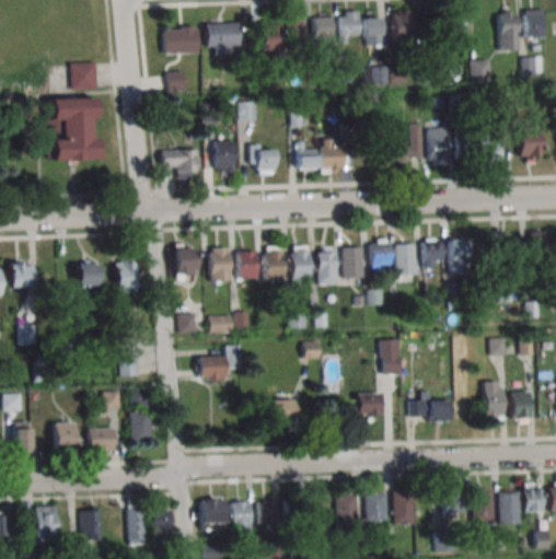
[(546,38),(546,10),(526,10),(526,38),(546,38)]
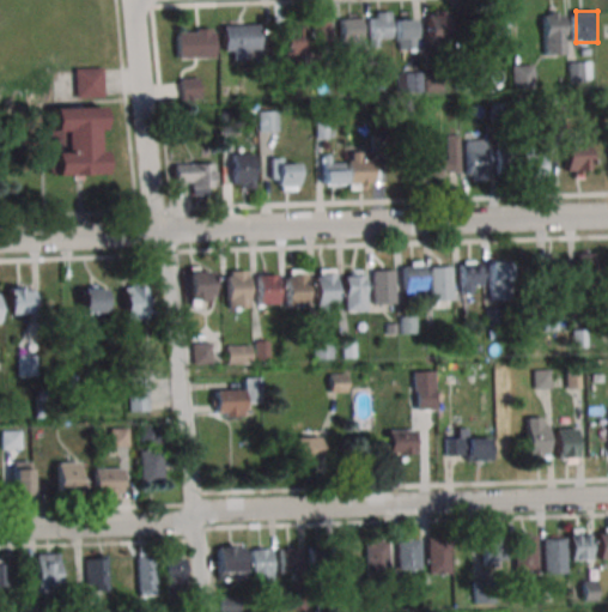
[(547,55),(570,55),(570,12),(547,12),(547,55)]
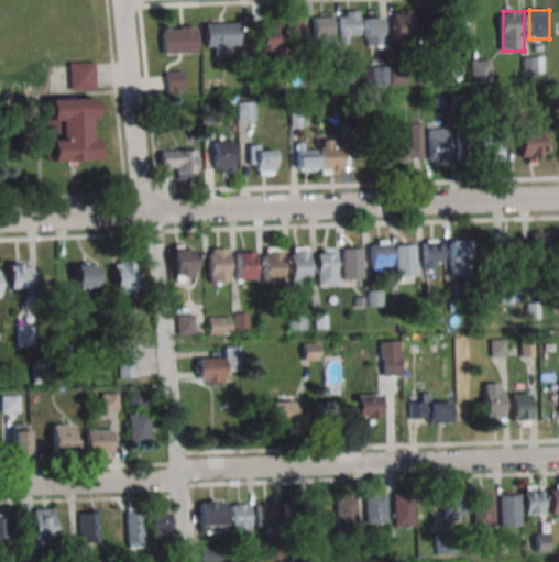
[(343,12),(343,43),(362,43),(362,12),(343,12)]
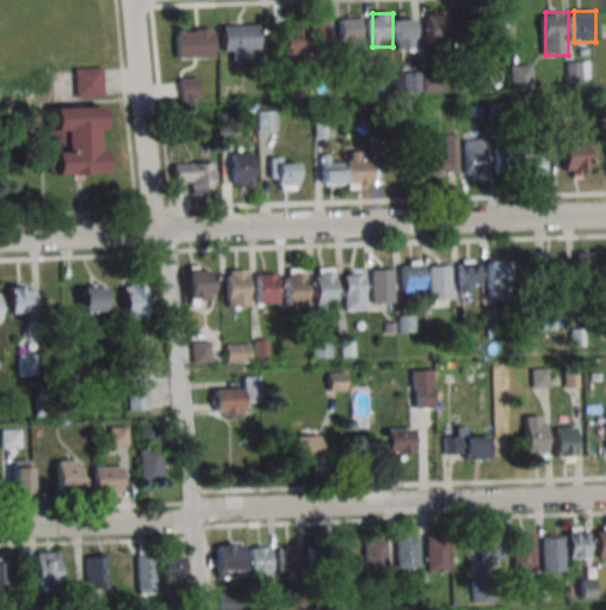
[(450,13),(430,13),(430,44),(450,44),(450,13)]
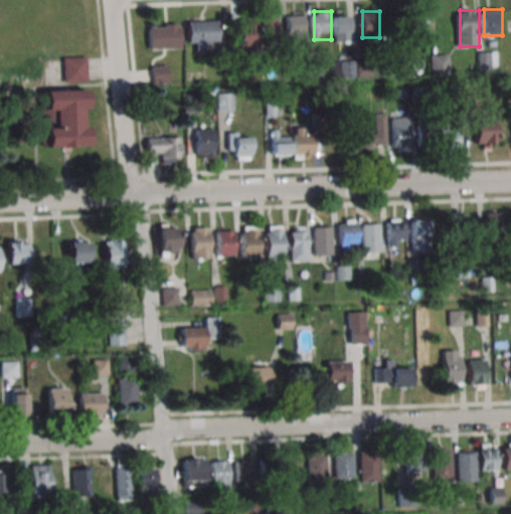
[(409,13),(409,31),(430,31),(430,13),(409,13)]
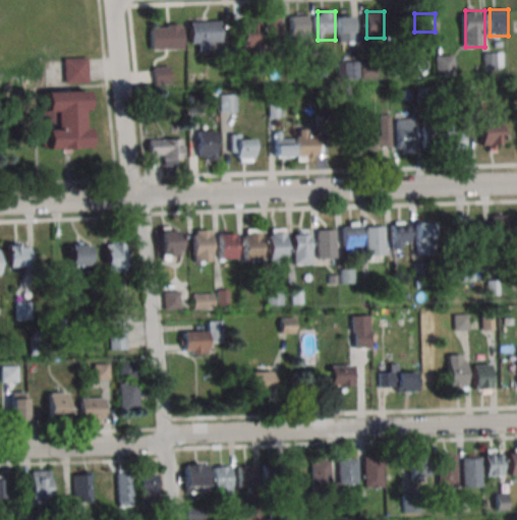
[(356,44),(356,15),(339,15),(339,44),(356,44)]
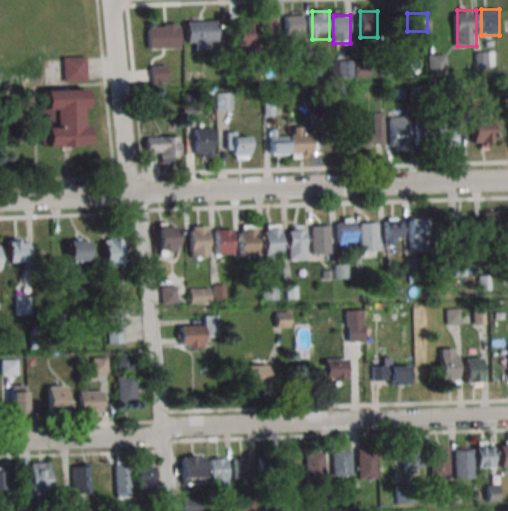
[(305,16),(287,16),(287,41),(305,41),(305,16)]
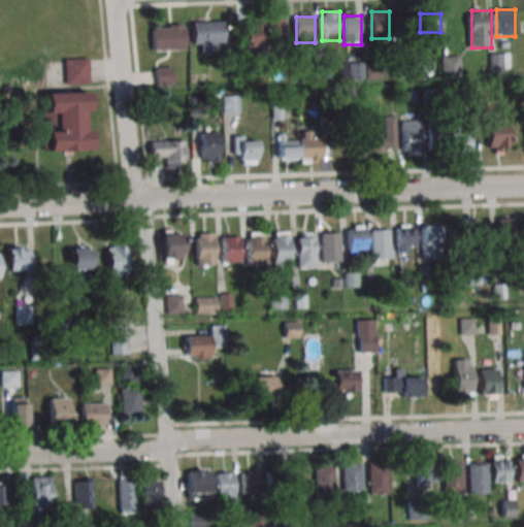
[(273,21),(273,48),(290,48),(290,21),(273,21)]
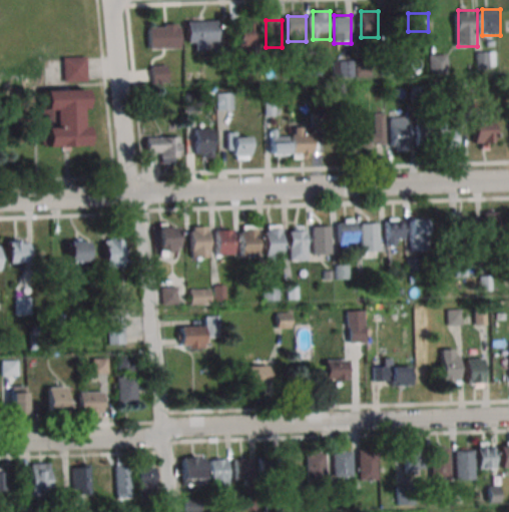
[(210,49),(210,42),(220,42),(220,21),(191,21),(191,49),(210,49)]
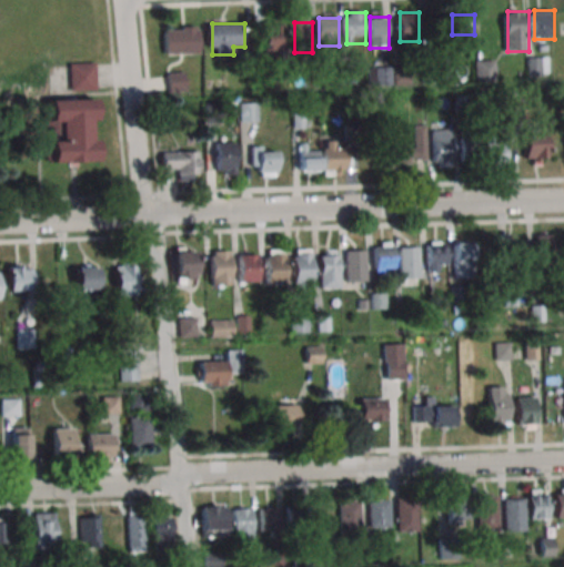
[(267,52),(285,52),(285,24),(267,24),(267,52)]
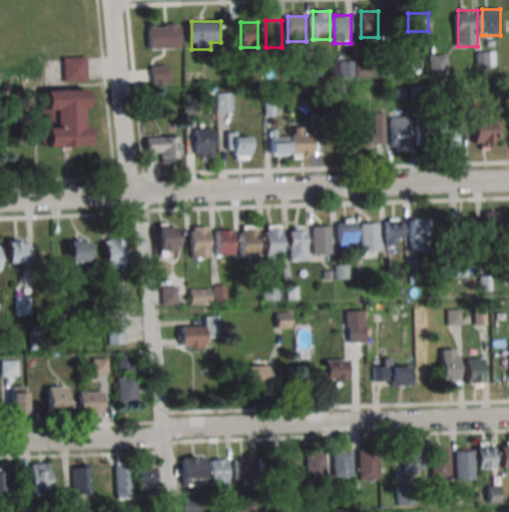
[(152,49),(182,49),(182,25),(152,25),(152,49)]
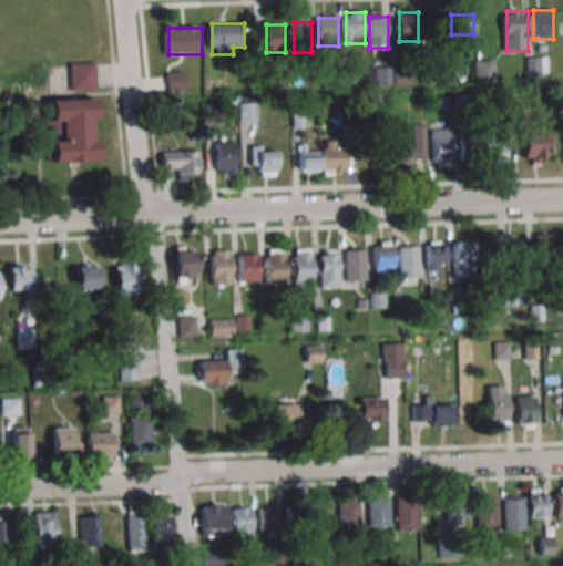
[(550,58),(530,58),(530,76),(550,76),(550,58)]
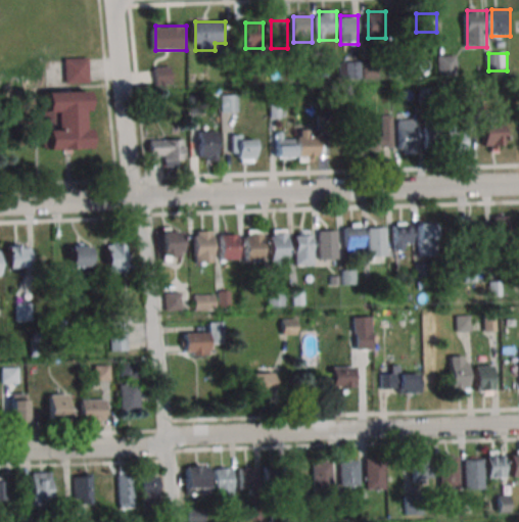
[(439,76),(459,76),(459,56),(439,56),(439,76)]
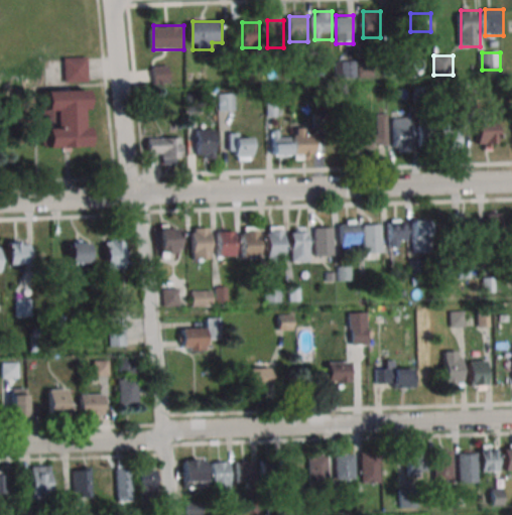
[(67,58),(67,84),(90,84),(90,58),(67,58)]
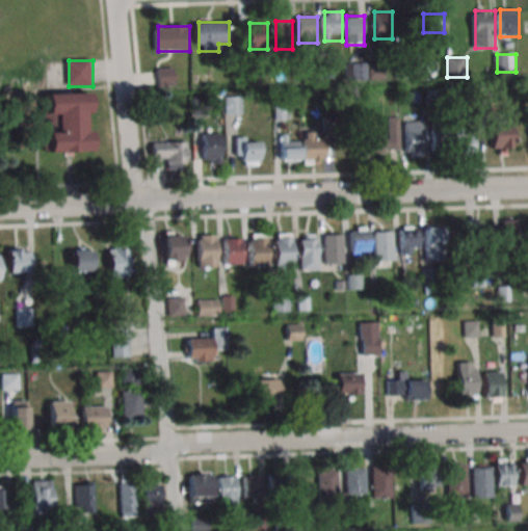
[(369,64),(347,64),(347,80),(369,80),(369,64)]
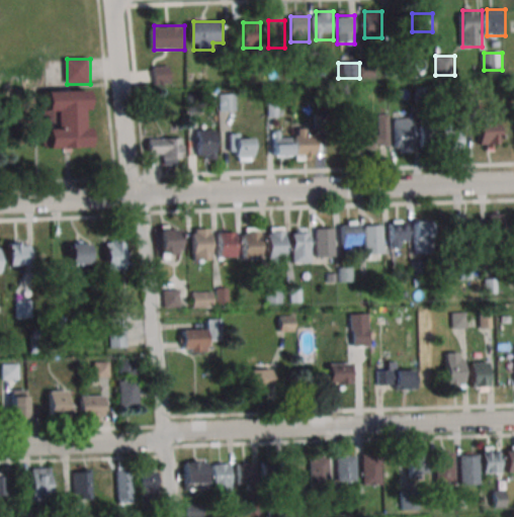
[(156,67),(156,84),(172,84),(171,66),(156,67)]
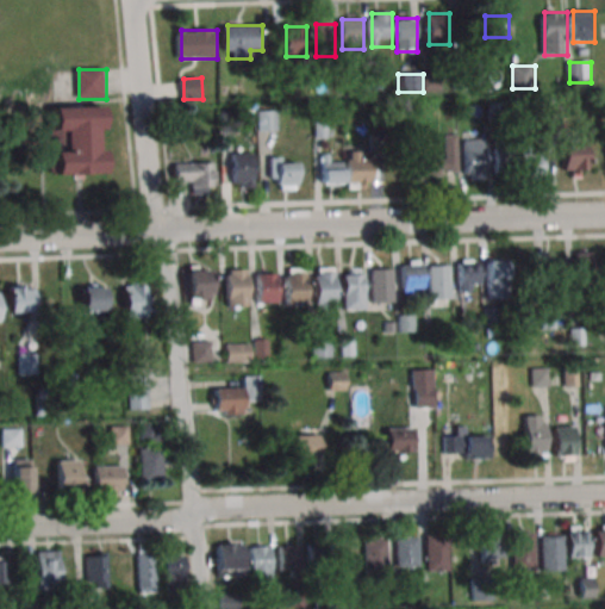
[(56,107),(56,176),(106,176),(106,107),(56,107)]
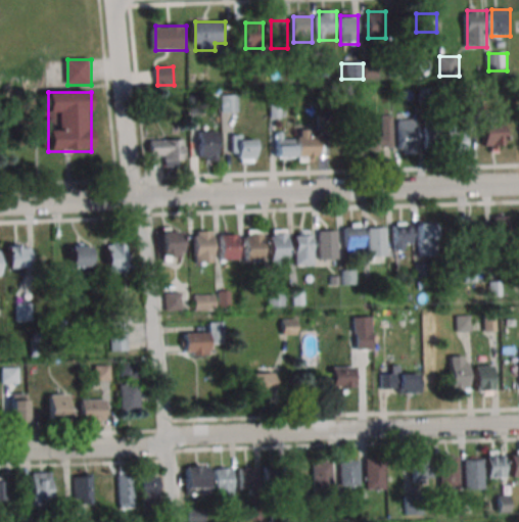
[(224,112),(240,112),(240,95),(224,95),(224,112)]
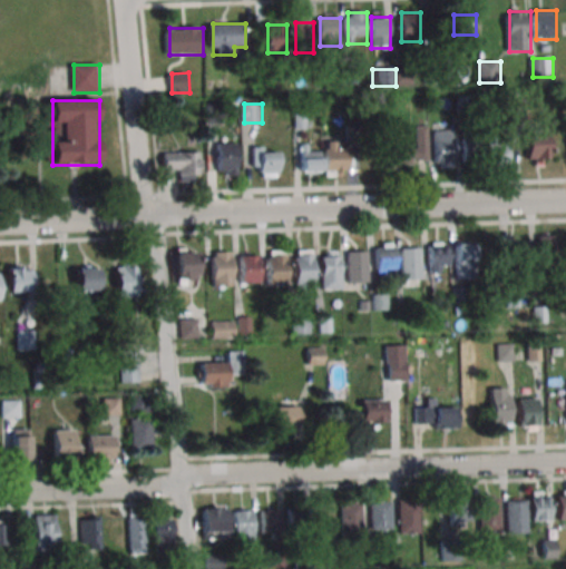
[(431,126),(418,126),(418,143),(386,143),(386,169),(415,169),(415,160),(431,160),(431,126)]
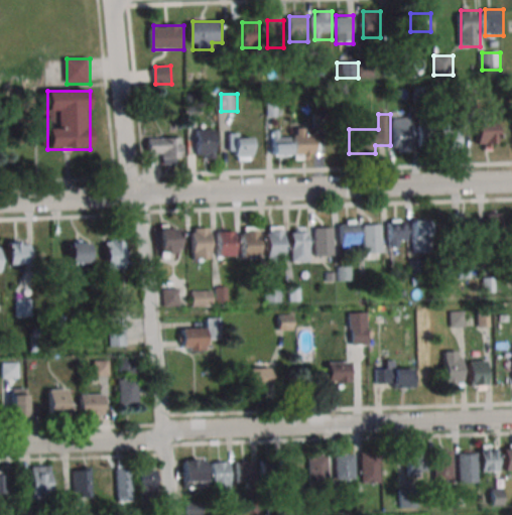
[(410,119),(411,146),(394,146),(393,119),(410,119)]
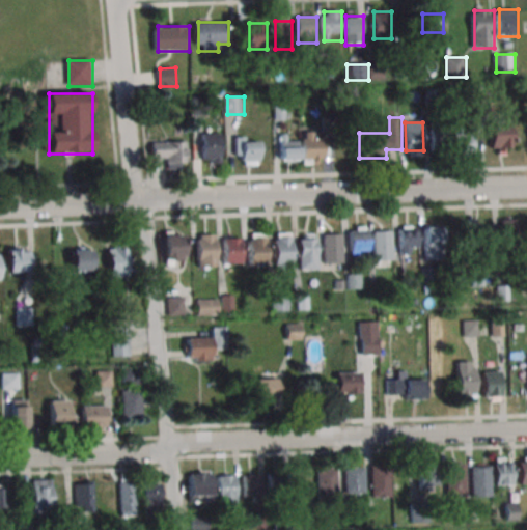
[(449,122),(450,150),(433,150),(432,122),(449,122)]
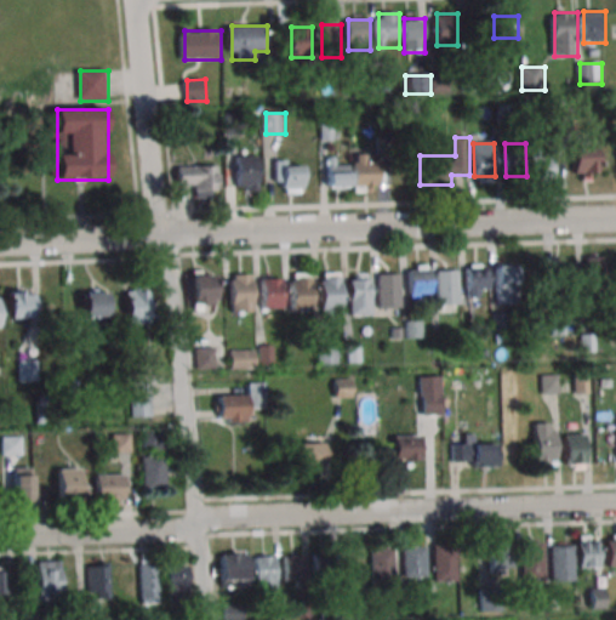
[(577,180),(600,180),(600,143),(577,143),(577,180)]
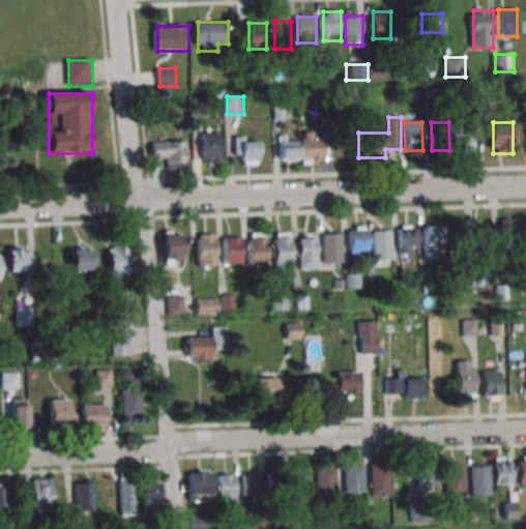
[(459,152),(475,152),(475,128),(459,128),(459,152)]
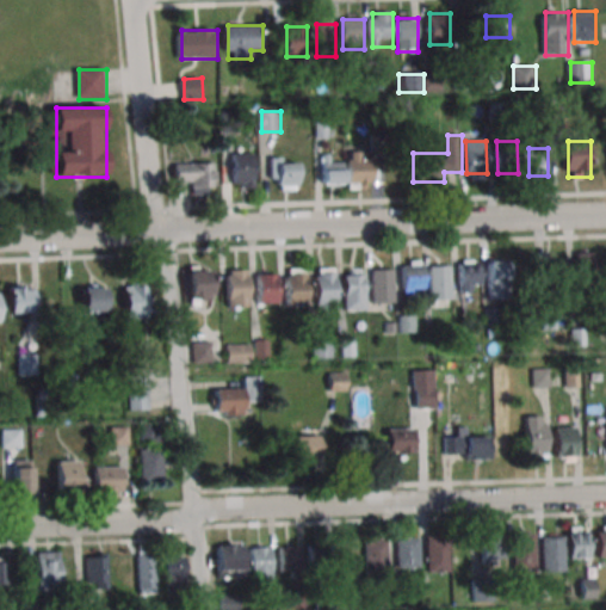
[(254,153),(255,186),(235,186),(234,154),(254,153)]
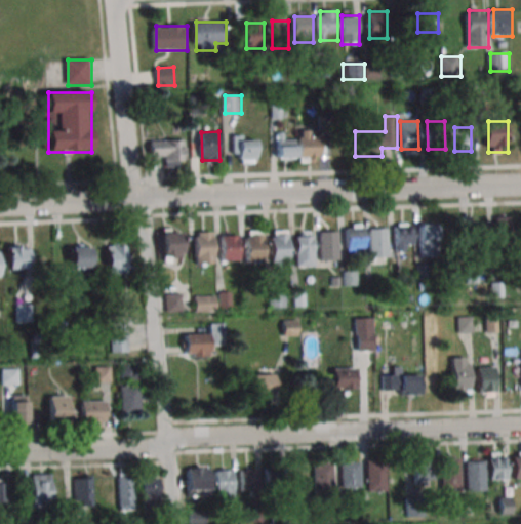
[(301,162),(322,162),(322,133),(301,133),(301,162)]
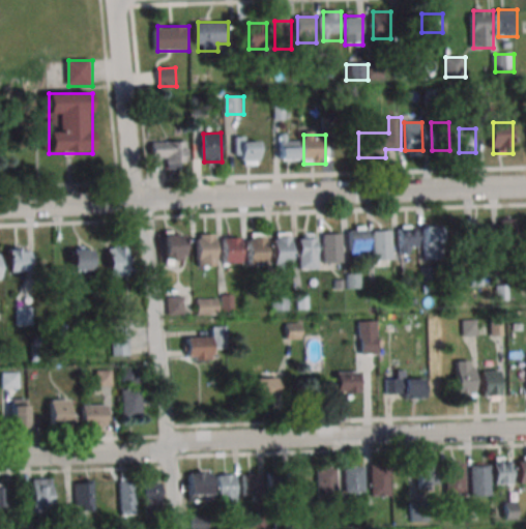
[(237,166),(262,166),(262,138),(237,138),(237,166)]
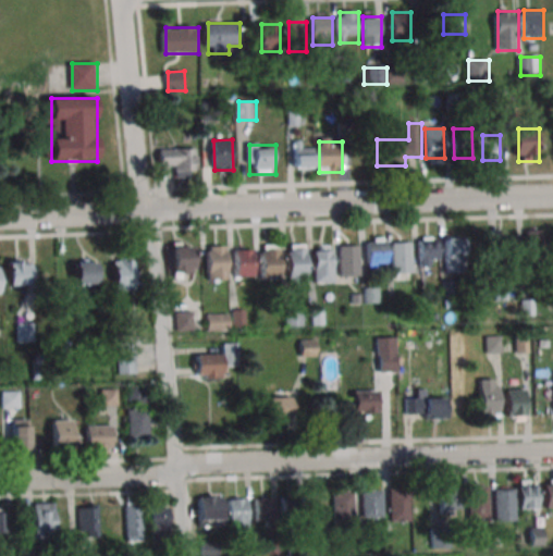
[(315,169),(315,145),(295,145),(295,169),(315,169)]
